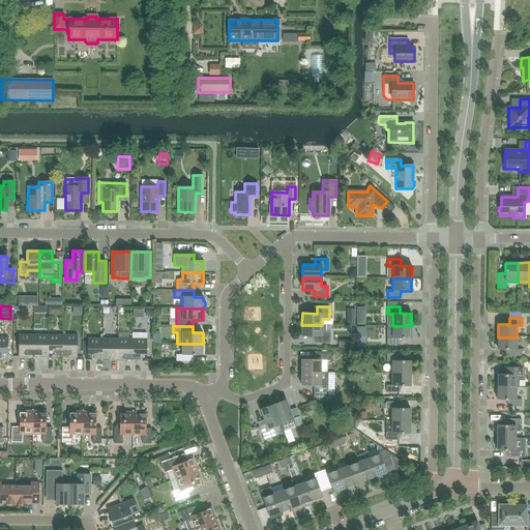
[(322,331),(322,325),(301,325),(301,336),(325,336),(325,344),(330,344),(330,331),(322,331)]
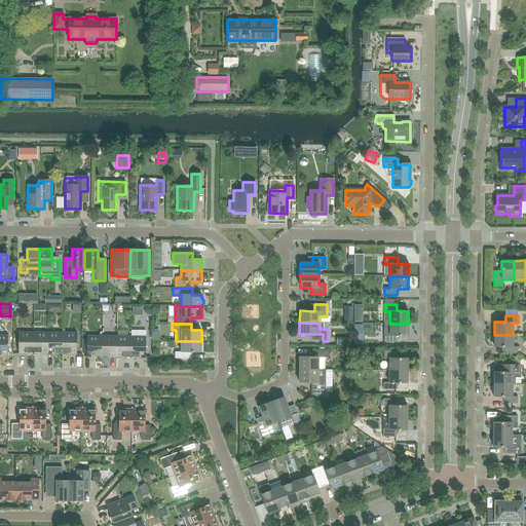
[(408,336),(408,324),(389,324),(389,335),(383,335),(383,342),(397,342),(397,336),(408,336)]
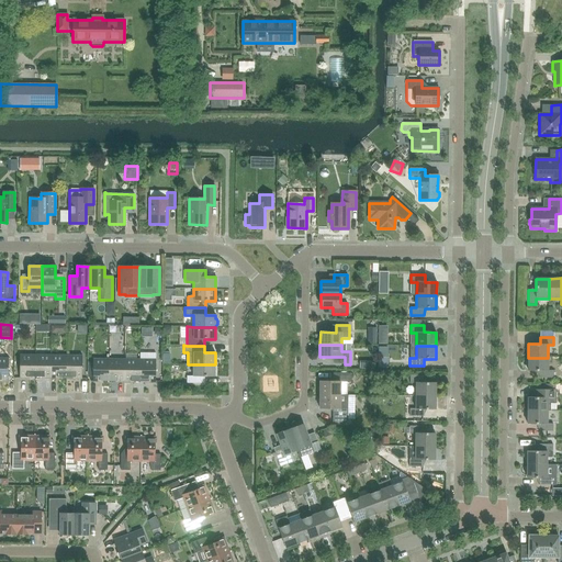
[(35,378),(35,356),(20,356),(19,379),(26,379),(26,378),(35,378)]
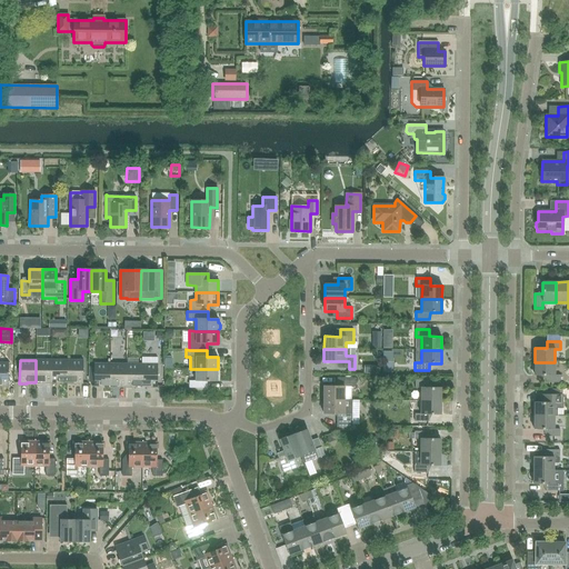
[(51,383),(51,360),(36,360),(36,382),(45,382),(45,383),(51,383)]
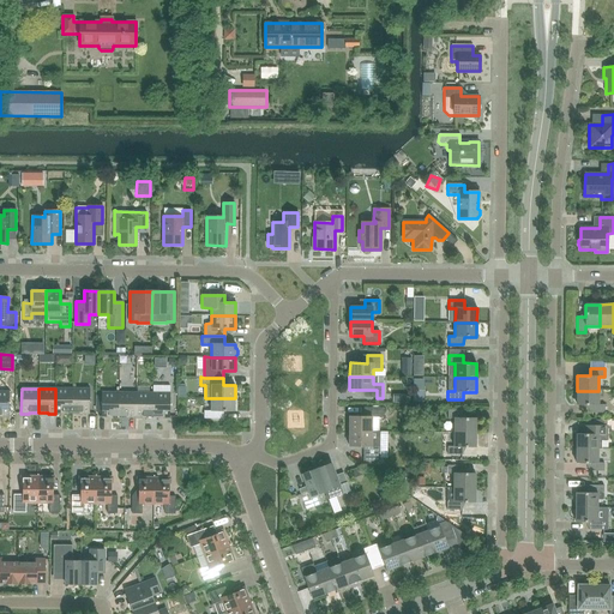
[(72,413),(72,389),(55,389),(55,414),(62,414),(62,413),(72,413)]
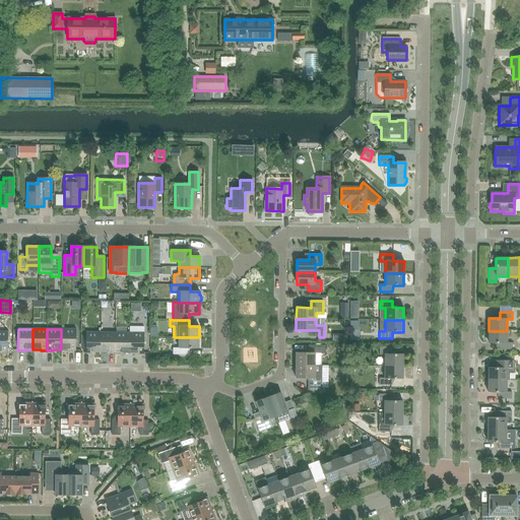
[(69,350),(75,350),(76,329),(61,329),(61,349),(69,349),(69,350)]
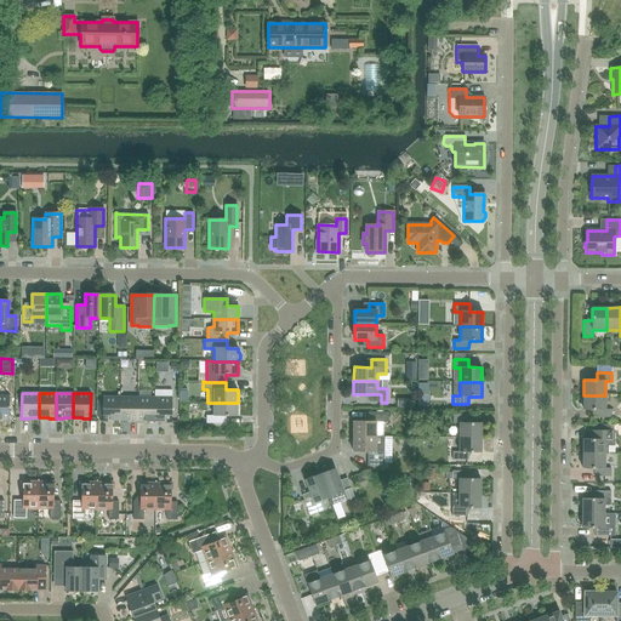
[(605,409),(605,396),(584,396),(584,410),(596,410),(596,417),(611,417),(611,410),(605,409)]
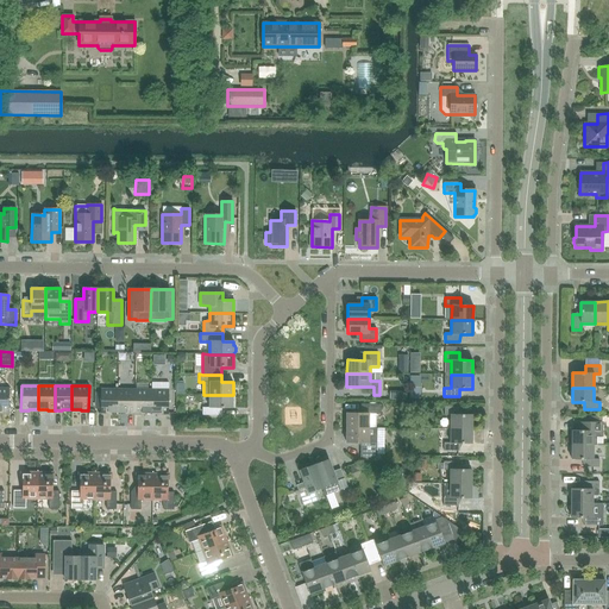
[(118,413),(118,389),(101,389),(100,414),(108,414),(108,413),(118,413)]
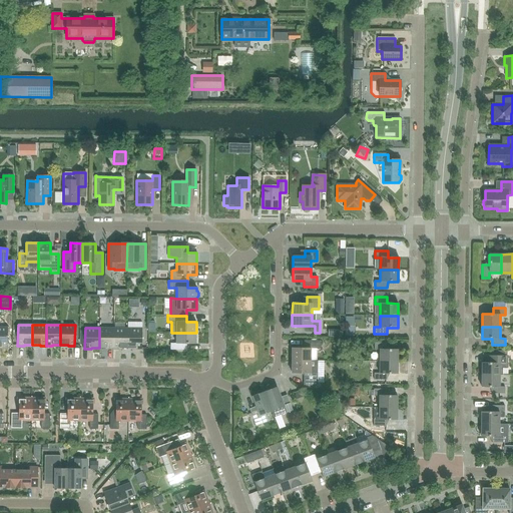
[(113,350),(113,328),(99,328),(99,348),(107,348),(107,350),(113,350)]
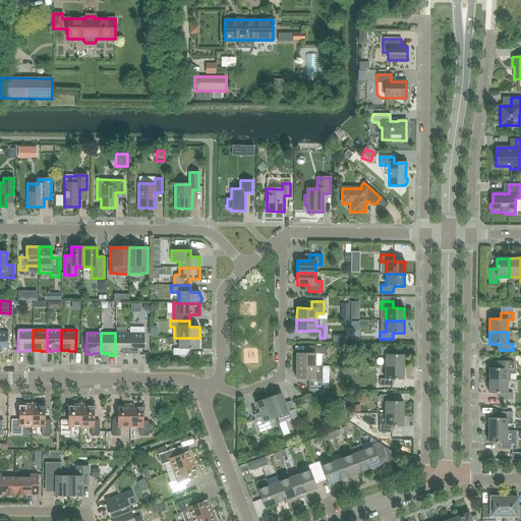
[(129,354),(129,334),(115,333),(115,355),(121,355),(121,353),(129,354)]
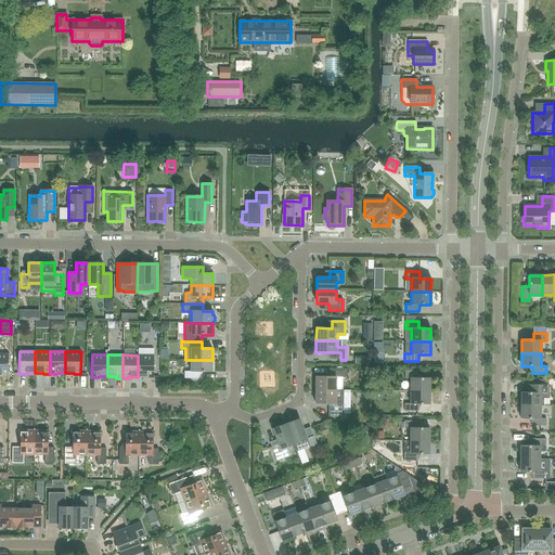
[(146,378),(153,378),(154,356),(138,356),(138,377),(146,377),(146,378)]
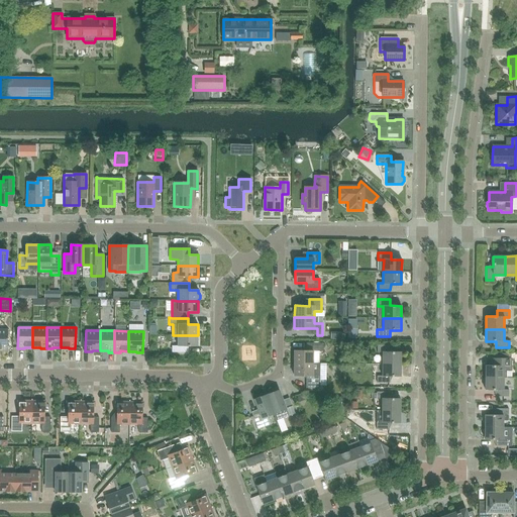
[(197,346),(198,335),(178,335),(177,346),(172,346),(172,352),(188,352),(188,346),(197,346)]
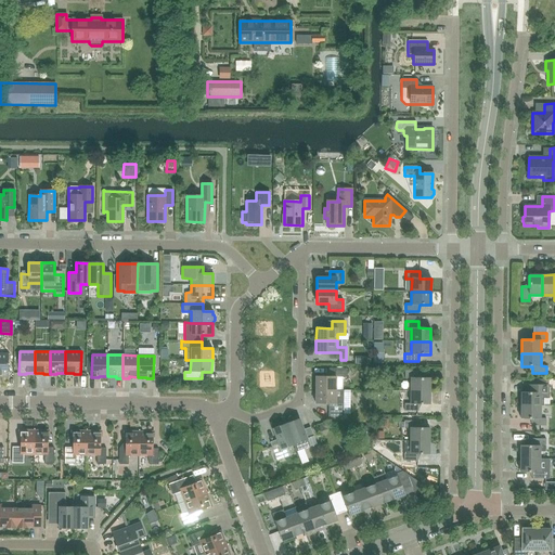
[(336,377),(346,377),(346,369),(328,369),(328,377),(315,377),(315,390),(336,390),(336,377)]
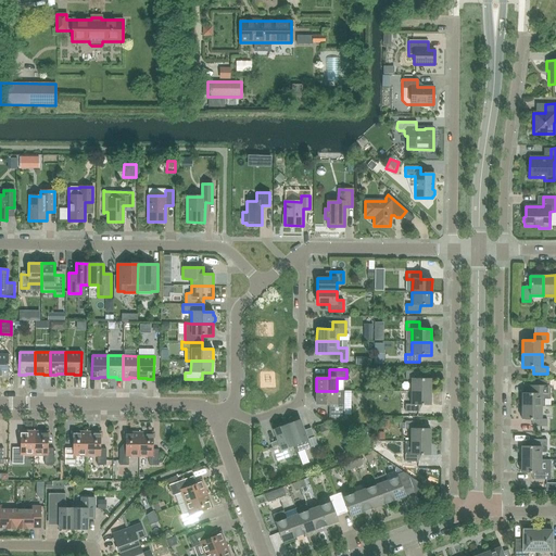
[(411,391),(430,392),(431,379),(419,379),(419,371),(405,371),(405,379),(412,379),(411,391)]
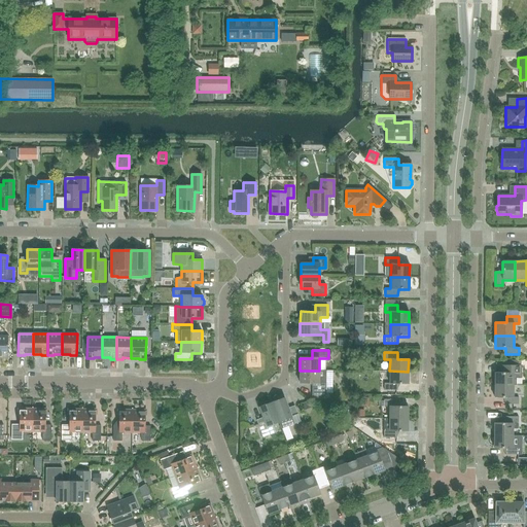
[(494,385),(513,385),(516,385),(516,378),(521,378),(521,366),(505,366),(505,373),(494,373),(494,385)]
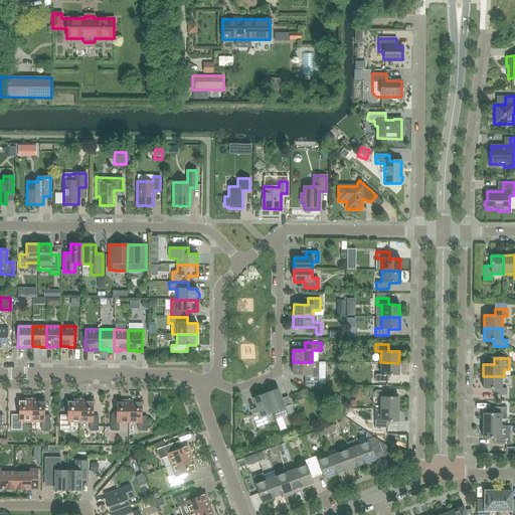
[(319,362),(312,362),(293,362),(293,374),(305,374),(305,386),(318,386),(319,362)]
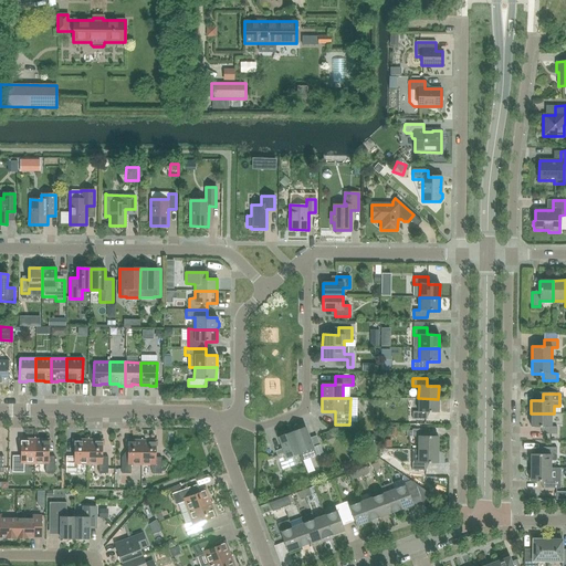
[(438,412),(438,399),(418,398),(418,411),(412,411),(412,419),(426,419),(427,412),(438,412)]
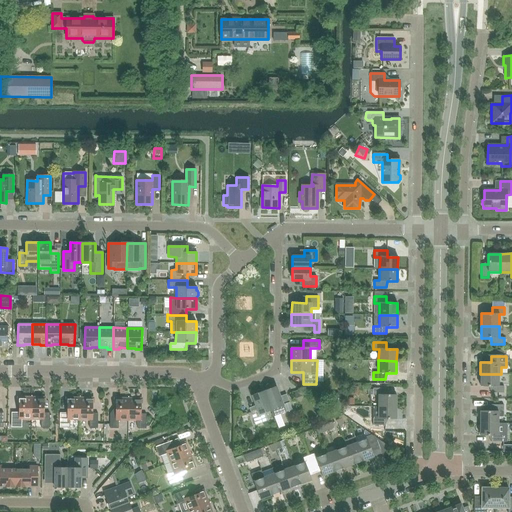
[(498,386),(498,374),(480,374),(480,386),(491,387),(491,393),(503,393),(503,386),(498,386)]
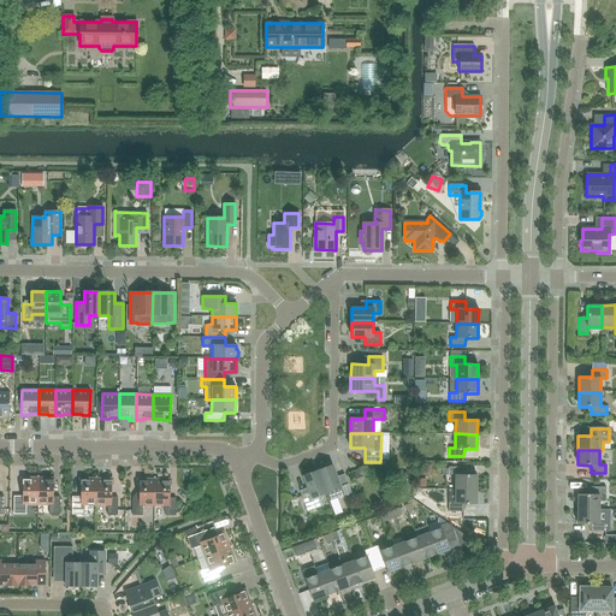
[(318,471),(326,493),(335,490),(337,498),(351,493),(344,474),(337,477),(332,465),(318,471)]
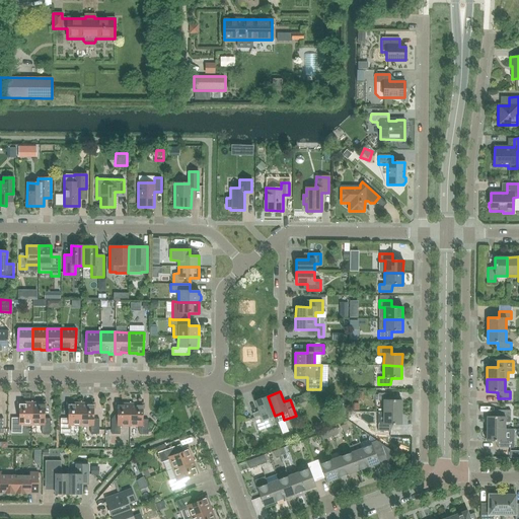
[(390,400),(390,393),(378,393),(378,400),(383,400),(383,413),(401,413),(401,400),(390,400)]
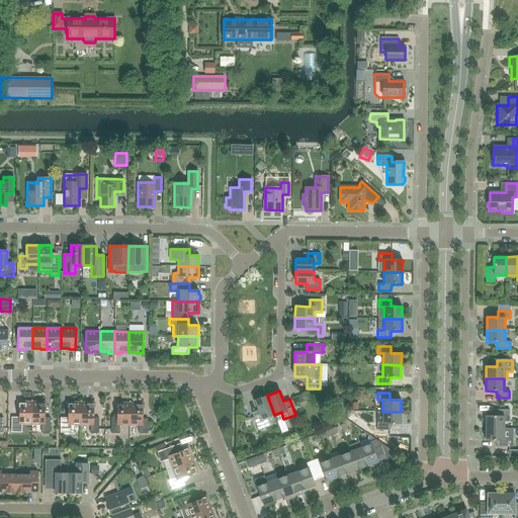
[(267,418),(274,415),(267,396),(254,401),(258,411),(252,413),(258,430),(270,426),(267,418)]
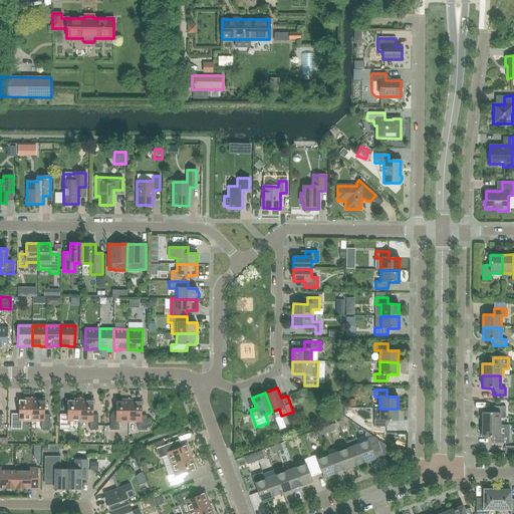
[(31,421),(31,400),(19,400),(19,414),(11,414),(11,429),(21,430),(21,421),(31,421)]
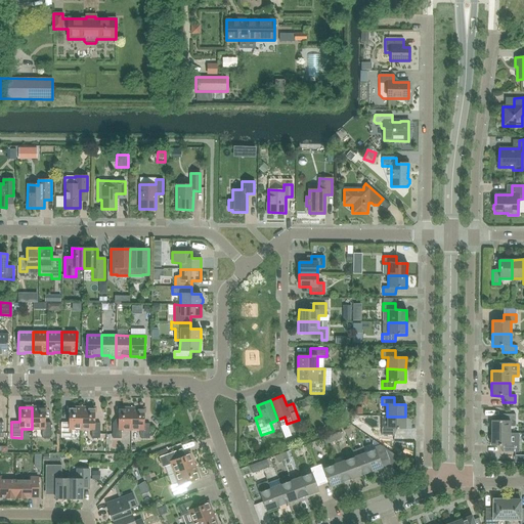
[(42,438),(50,438),(50,423),(45,423),(45,407),(32,407),(32,429),(42,429),(42,438)]
